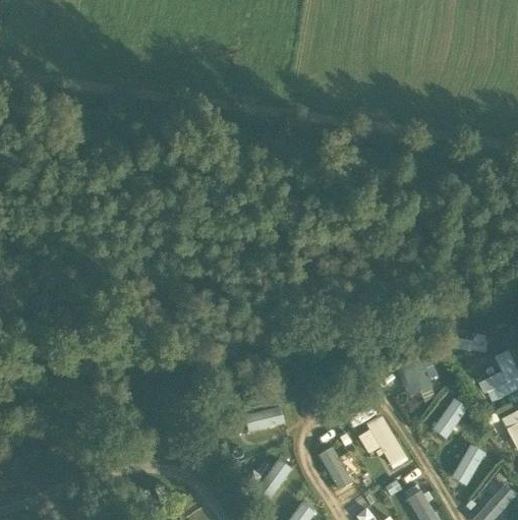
[(490,339),(465,337),(464,349),(488,351),(490,339)]
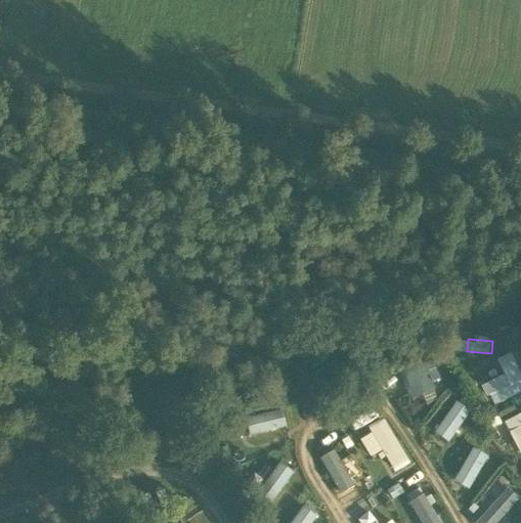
[(520,365),(514,350),(498,357),(506,374),(487,382),(496,403),(520,392),(520,365)]
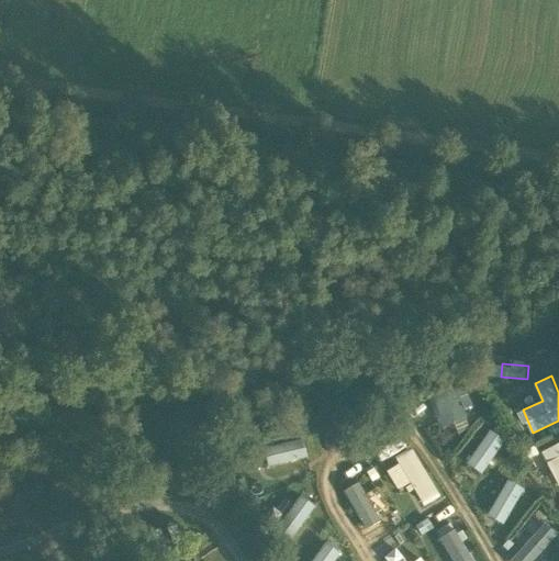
[(428,397),(435,407),(457,394),(450,384),(428,397)]
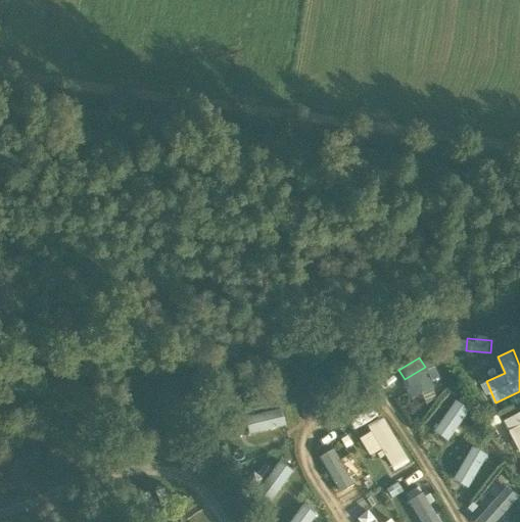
[(427,369),(404,380),(413,398),(436,387),(427,369)]
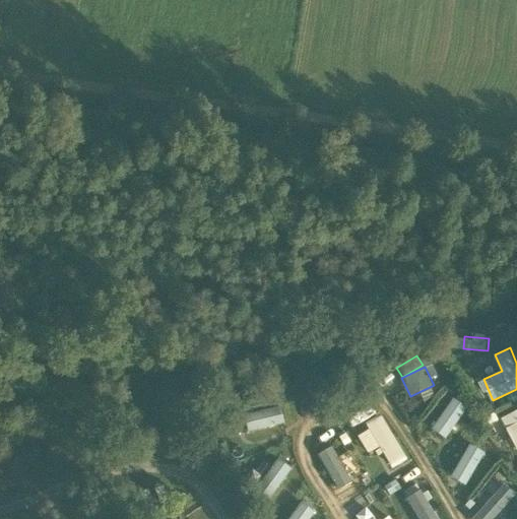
[(445,439),(468,408),(453,397),(430,428),(445,439)]
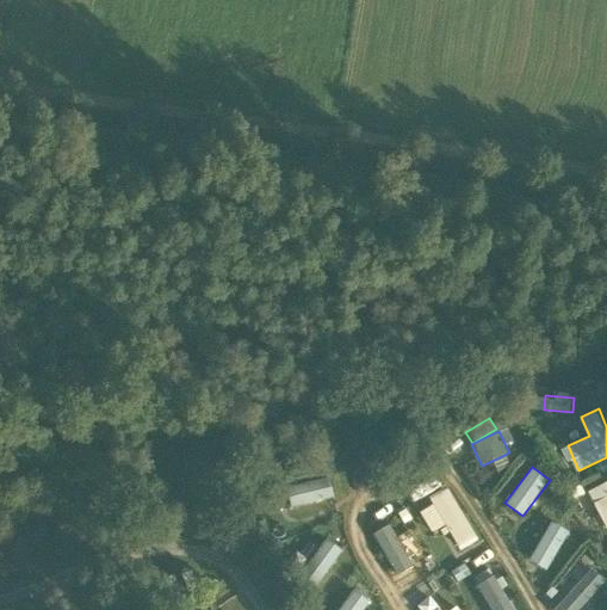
[(329,475),(289,484),(293,506),(334,497),(329,475)]
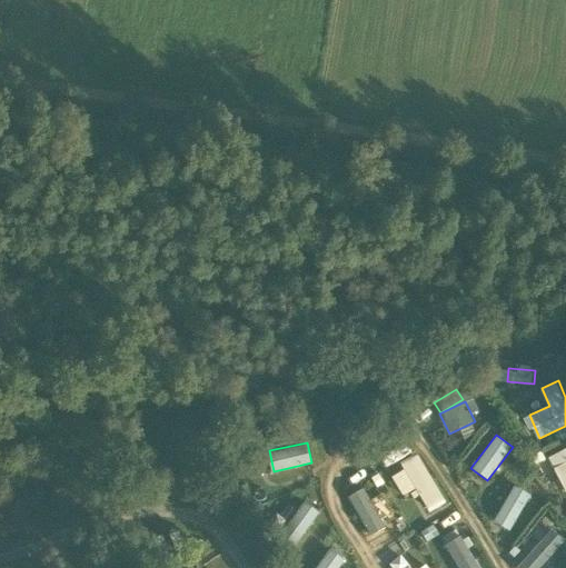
[(565,449),(553,456),(565,482),(565,449)]
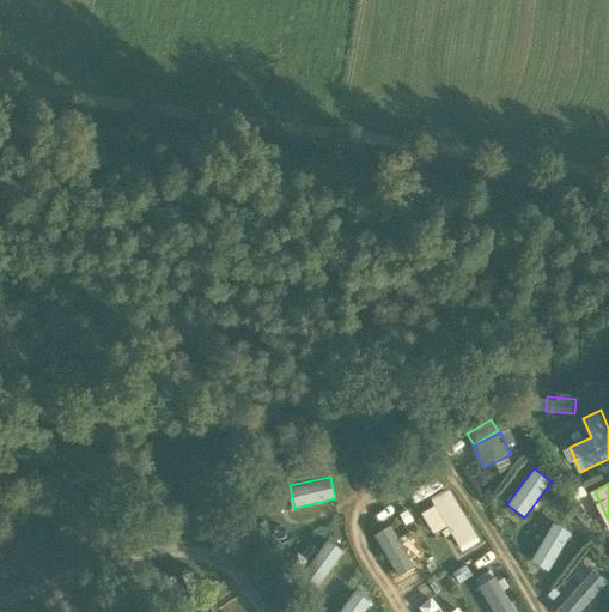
[(436,506),(422,514),(434,534),(446,527),(462,552),(481,541),(450,488),(431,498),(436,506)]
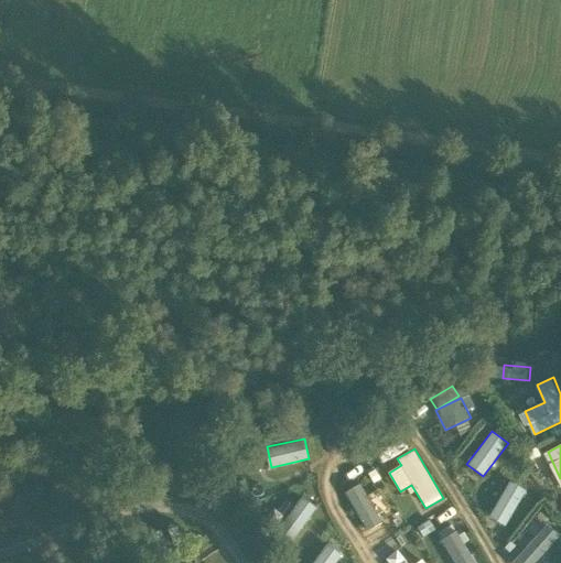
[(506,526),(527,490),(510,480),(488,516),(506,526)]
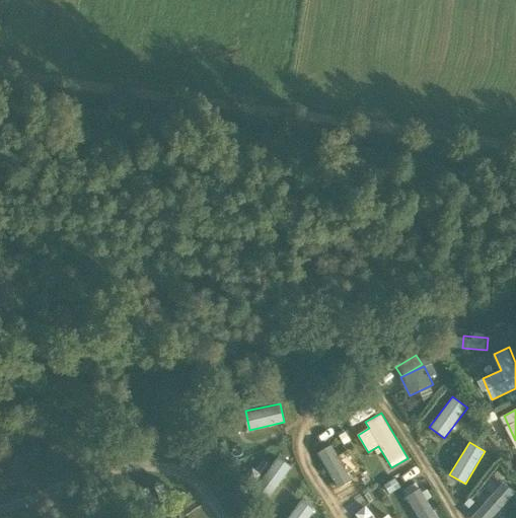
[(338,488),(352,479),(333,443),(318,451),(338,488)]
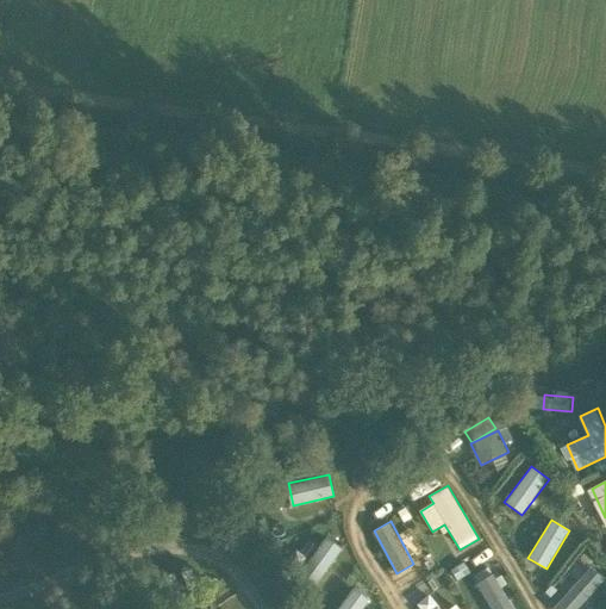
[(317,584),(343,550),(326,536),(299,572),(317,584)]
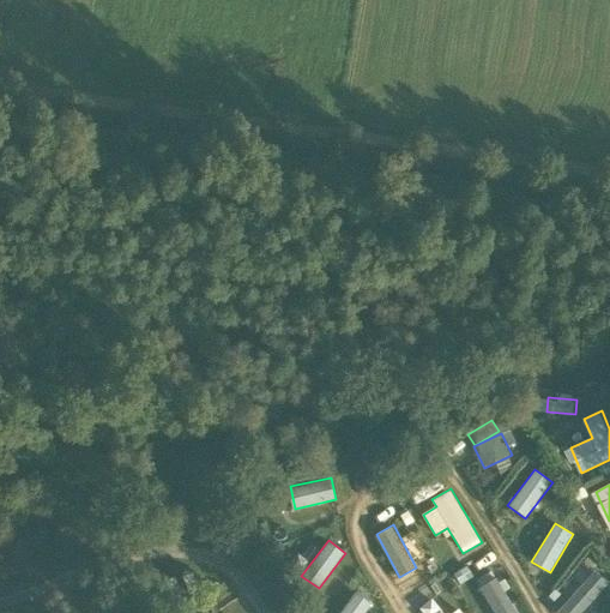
[(584,601),(593,610),(609,592),(609,587),(591,571),(563,600),(574,611),(584,601)]
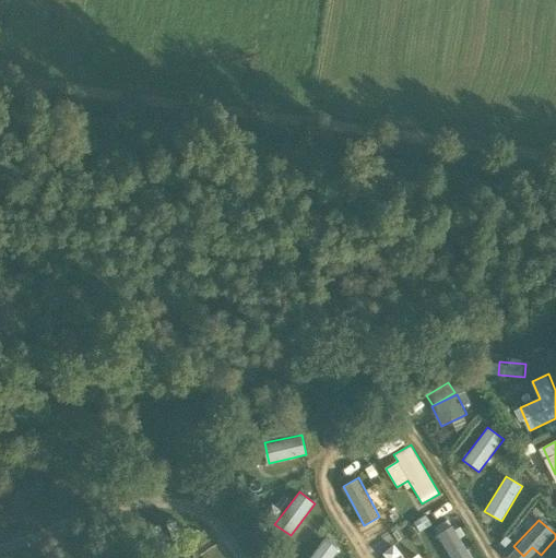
[(476,557),(471,548),(468,550),(450,523),(436,532),(451,557),(476,557)]
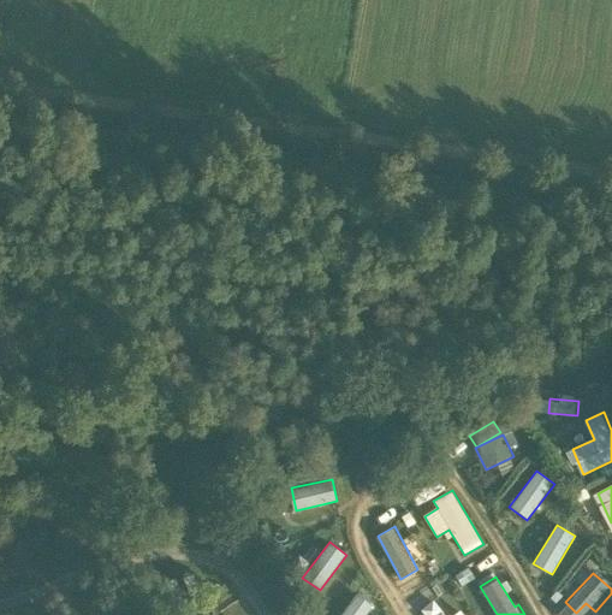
[(367,614),(374,607),(356,593),(339,614),(367,614)]
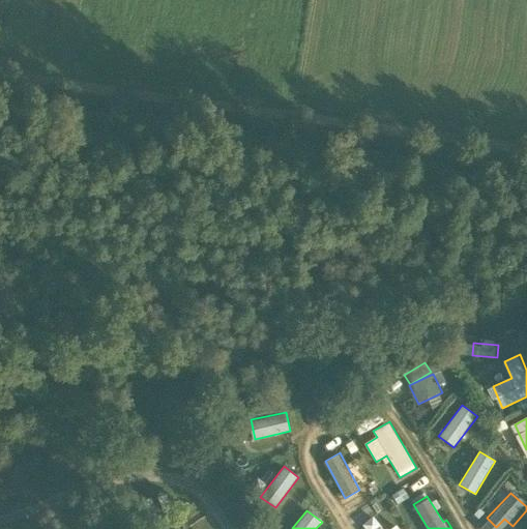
[(400,528),(397,525),(390,528),(383,528),(373,517),(361,526),(363,528),(400,528)]
